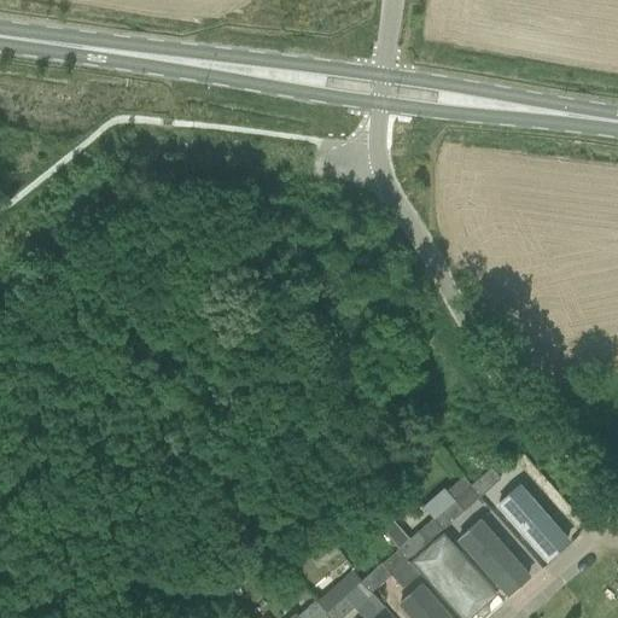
[(470,485),(479,496),(516,464),(506,453),(471,484),(470,485)]
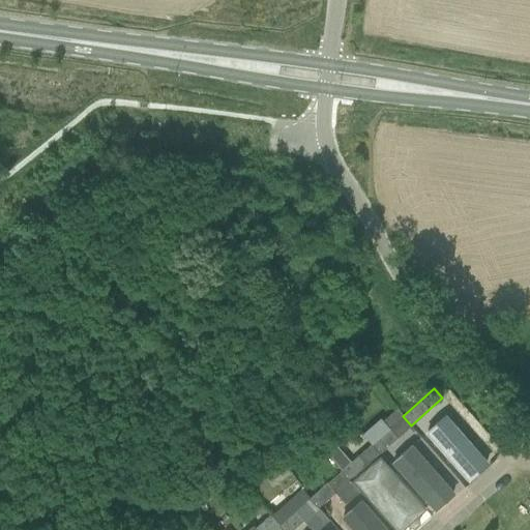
[(487,460),(451,419),(434,435),(448,451),(442,457),(455,471),(463,465),(470,473),(487,460)]
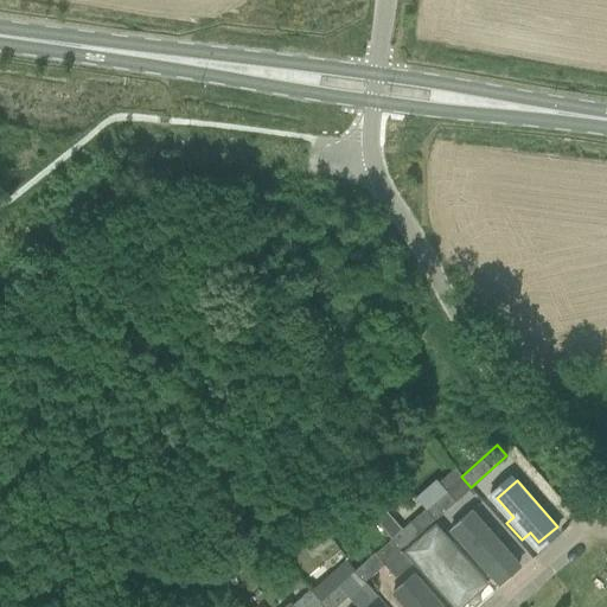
[(472,503),(447,523),(497,581),(521,561),(472,503)]
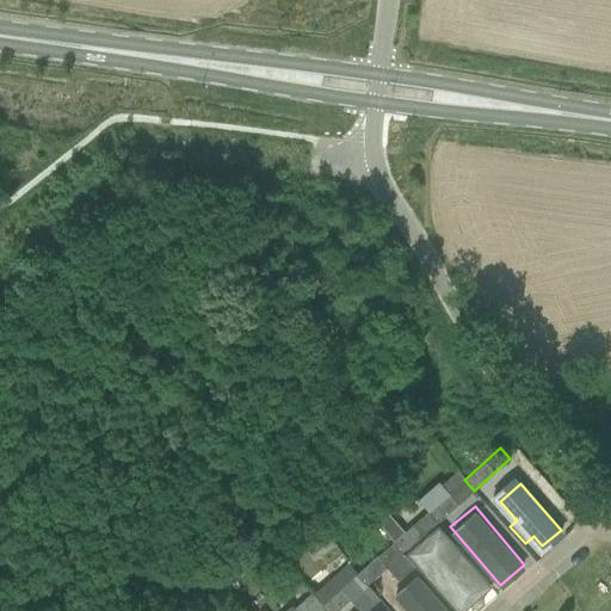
[(393,542),(402,553),(423,536),(438,522),(429,511),(406,530),(393,542)]
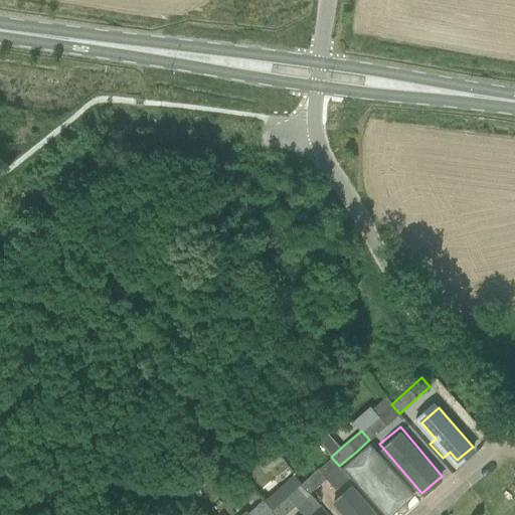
[(408,493),(366,445),(344,465),(385,512),(408,493)]
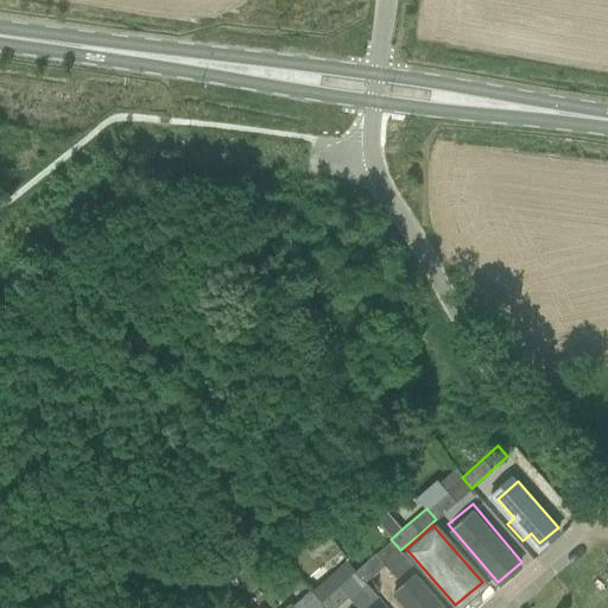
[(356,571),(366,582),(385,565),(396,577),(412,564),(400,550),(391,539),(356,571)]
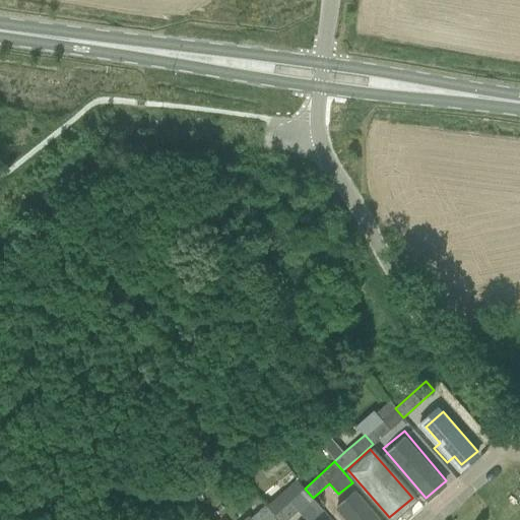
[(380,519),(351,486),(333,503),(346,519),(380,519)]
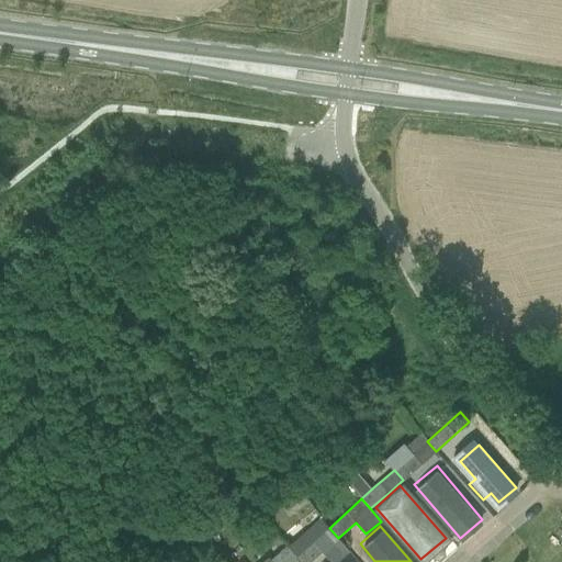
[(328,528),(295,557),(300,561),(308,561),(321,551),(329,561),(336,561),(348,551),(328,528)]
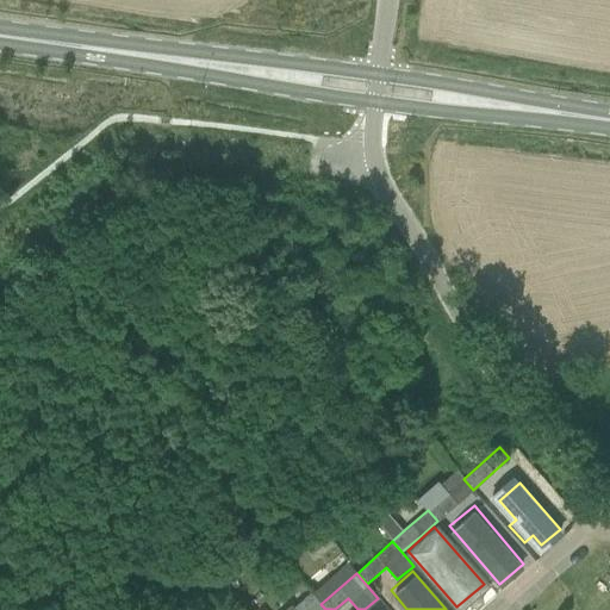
[(325,609),(321,604),(310,592),(294,607),(297,609),(325,609)]
